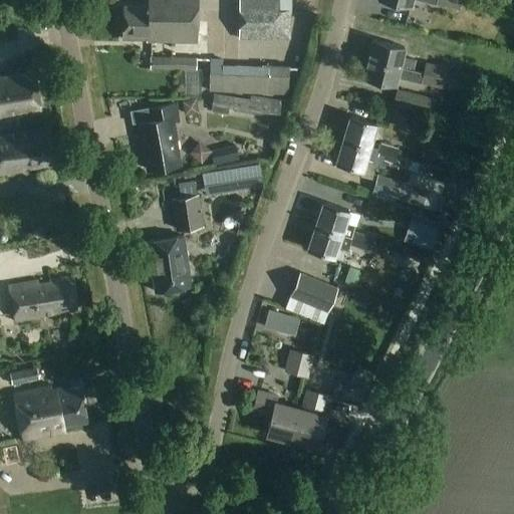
[(199,44),(199,0),(149,0),(150,7),(125,6),(124,40),(140,41),(140,43),(199,44)]
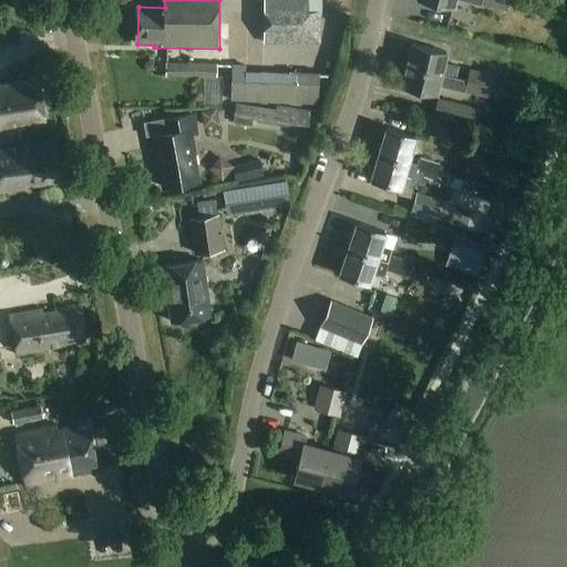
[(320,43),(321,11),(308,11),(308,0),(264,0),(264,43),(320,43)]
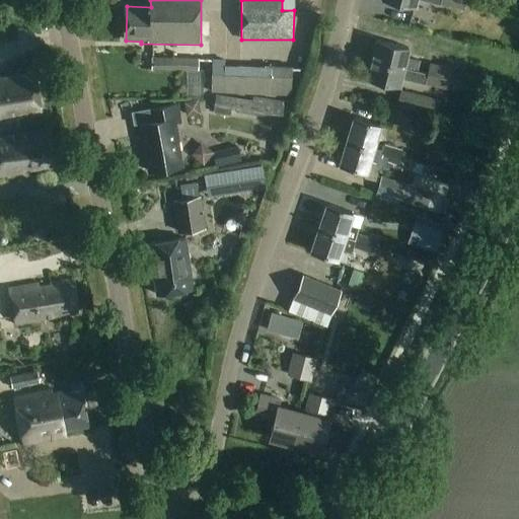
[(463,11),(465,0),(441,0),(440,5),(463,11)]
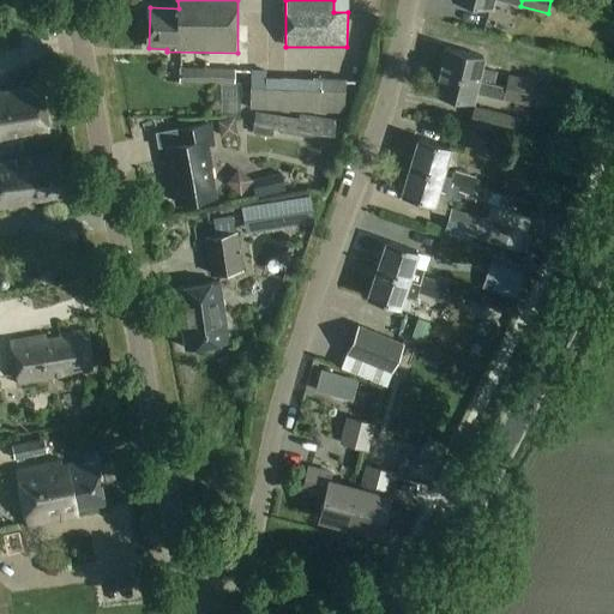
[(439,72),(493,84),(495,72),(483,70),(486,56),(445,48),(439,72)]
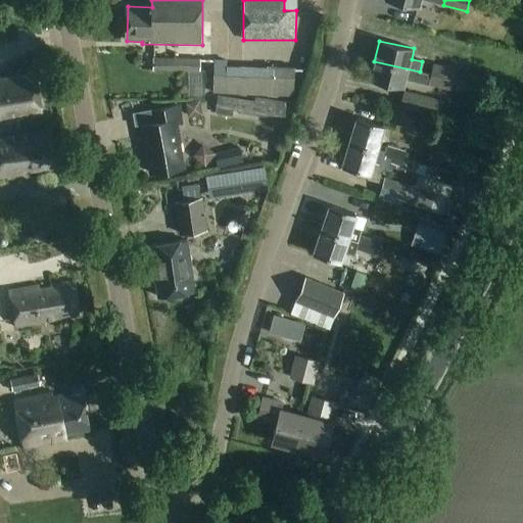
[(201,72),(201,59),(153,58),(153,70),(201,72)]
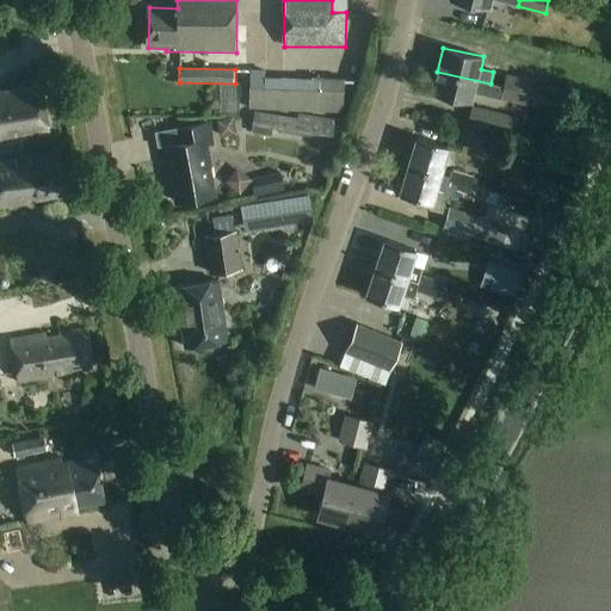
[(501,98),(505,87),(491,84),(437,72),(432,96),(473,104),(475,92),(501,98)]
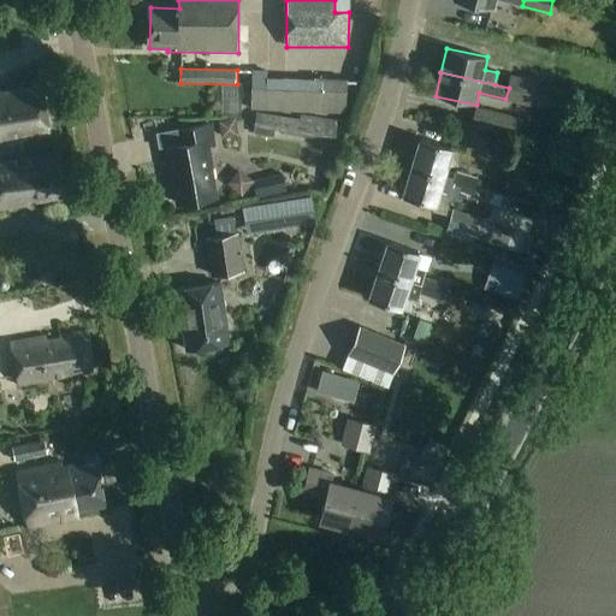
[(509,88),(535,95),(538,82),(511,76),(509,88)]
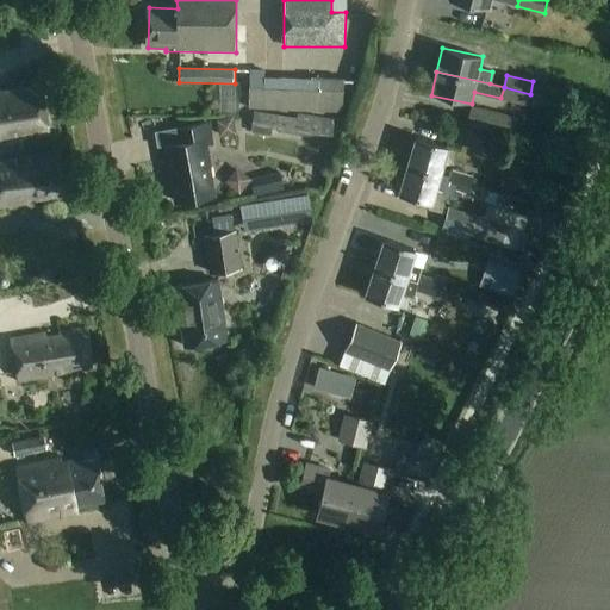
[(0,144),(24,141),(23,136),(48,132),(41,86),(0,91),(0,144)]
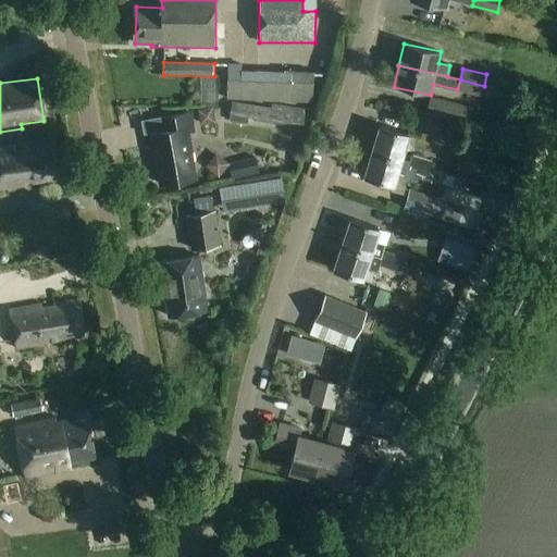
[(481,97),(484,86),(460,79),(457,89),(457,91),(481,97)]
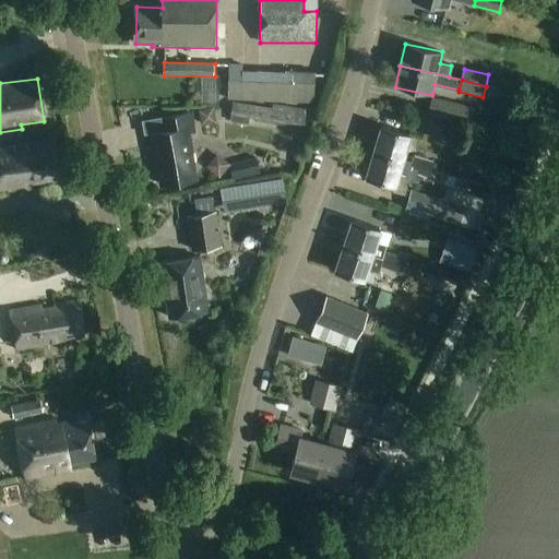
[(471,127),(475,109),(432,98),(428,116),(471,127)]
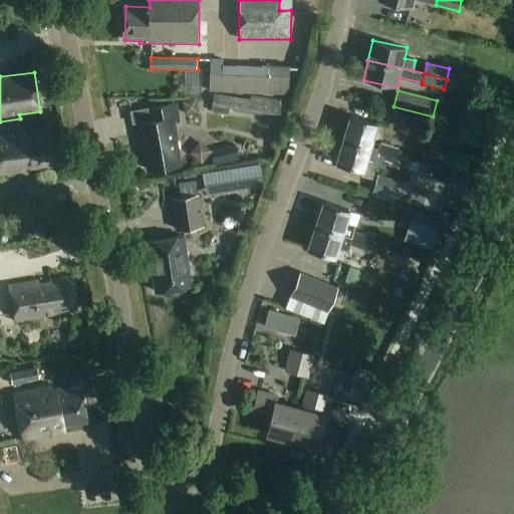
[(250,100),(214,94),(212,109),(229,112),(229,108),(279,117),(282,100),(251,95),(250,100)]
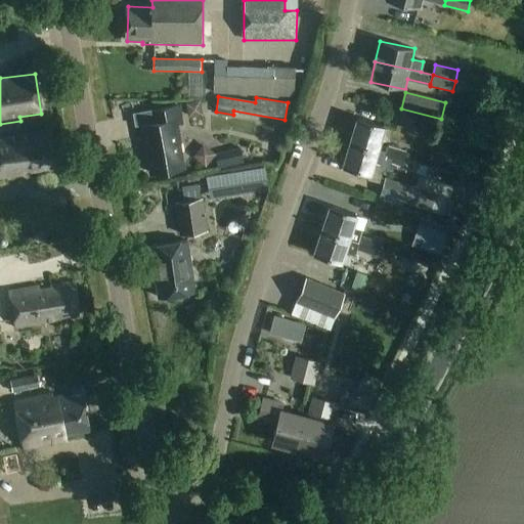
[(150,173),(183,167),(175,125),(181,124),(178,105),(154,111),(156,122),(142,125),(150,173)]
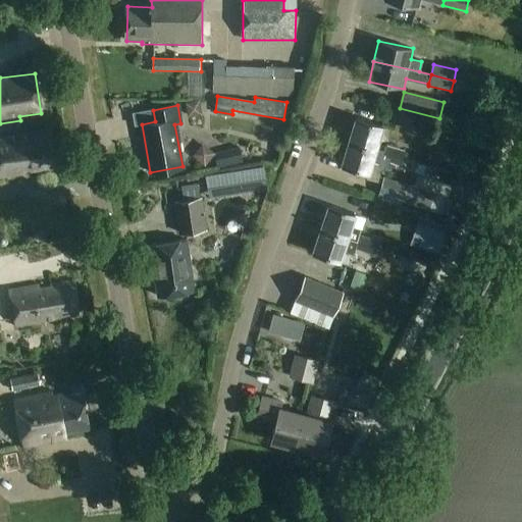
[(352,142),(377,150),(384,125),(359,118),(352,142)]
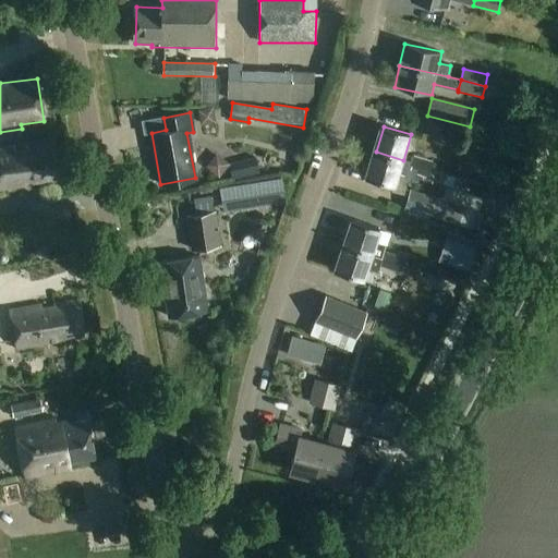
[(57,181),(51,142),(0,149),(0,190),(24,186),(23,181),(37,179),(38,184),(57,181)]
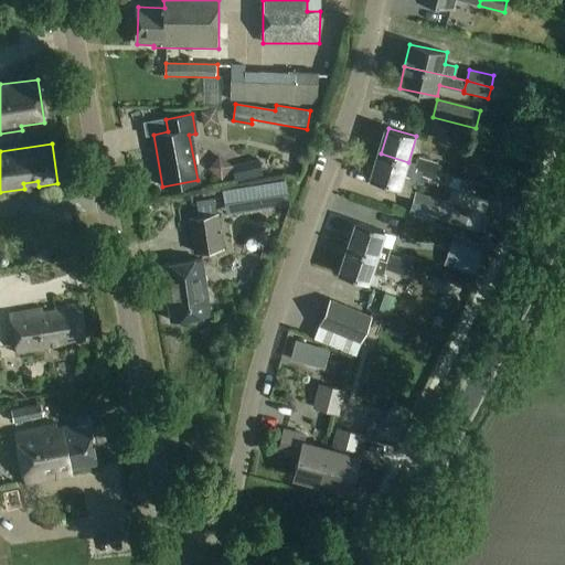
[(401,188),(408,162),(381,153),(373,180),(401,188)]
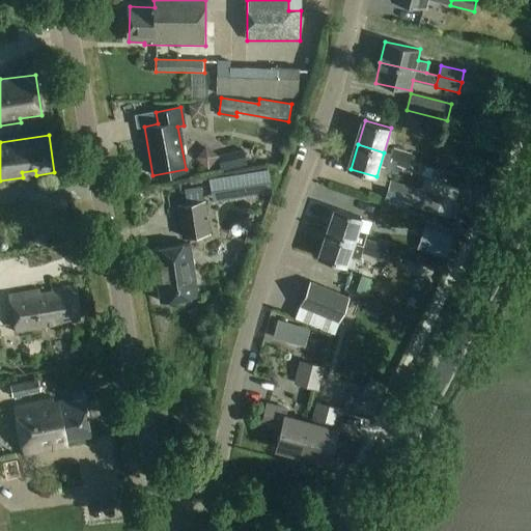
[(392,156),(410,161),(413,154),(395,148),(392,156)]
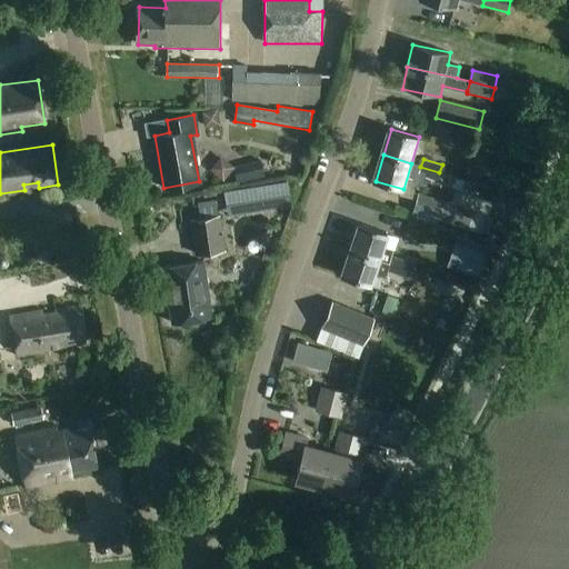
[(437,180),(439,172),(420,167),(418,175),(437,180)]
